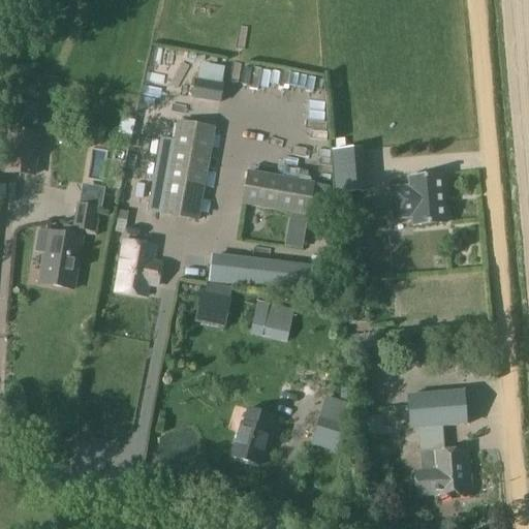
[(244,64),(240,89),(262,92),(265,81),(280,83),(279,92),(300,95),(301,86),(284,84),(286,70),(244,64)]
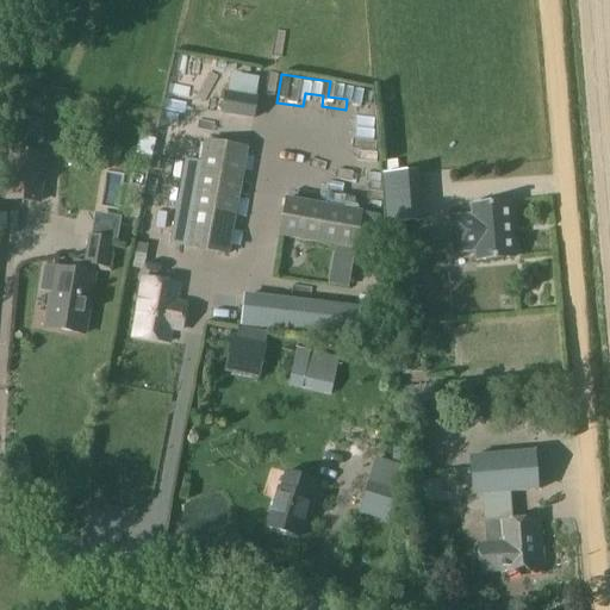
[(194,89),(193,116),(212,117),(213,91),(194,89)]
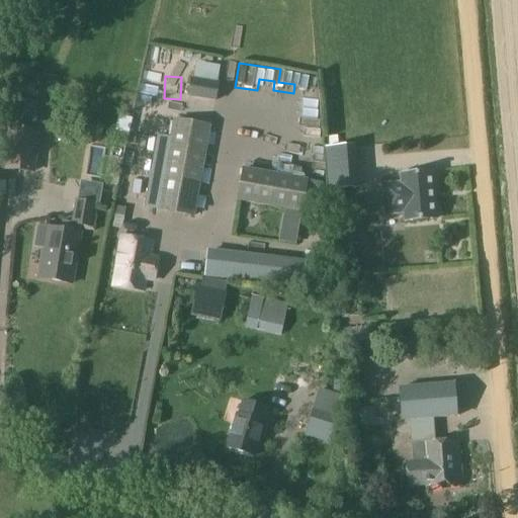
[(219,83),(190,78),(187,97),(216,102),(219,83)]
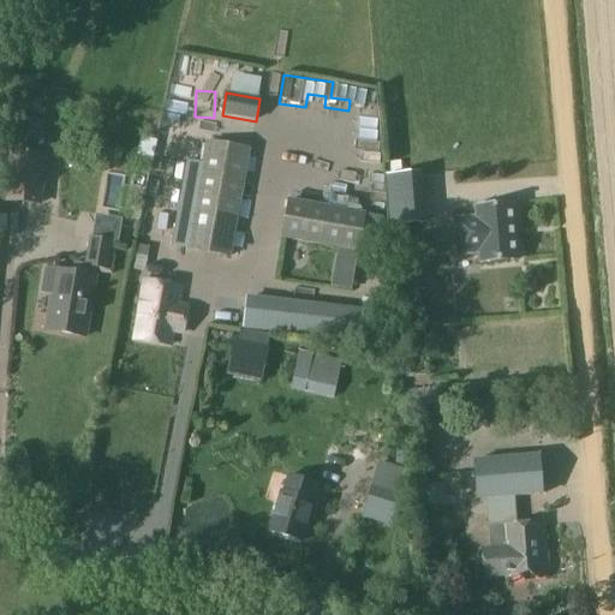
[(16,119),(12,149),(40,151),(43,121),(16,119)]
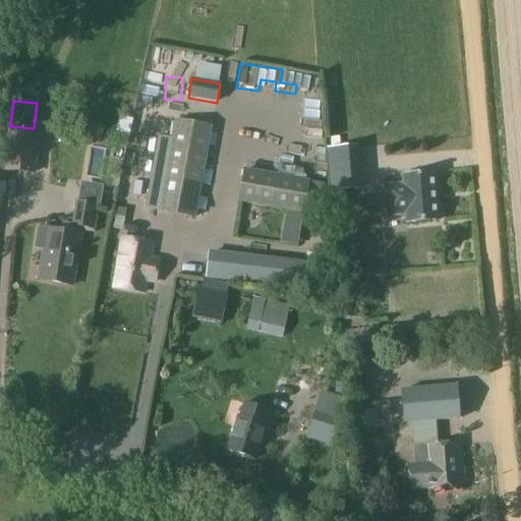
[(213,128),(179,122),(176,141),(161,139),(149,209),(197,217),(213,128)]
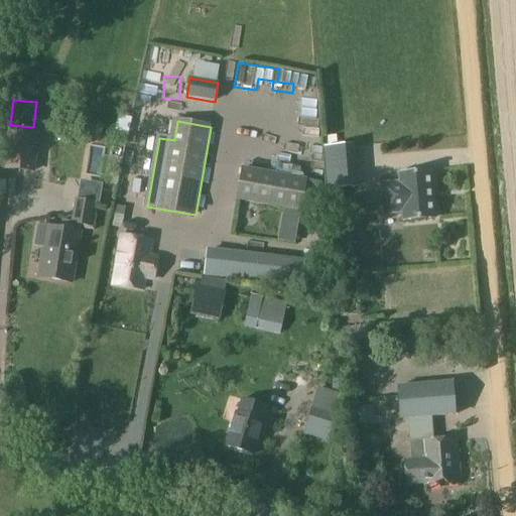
[(34,169),(37,127),(33,127),(10,125),(7,167),(34,169)]
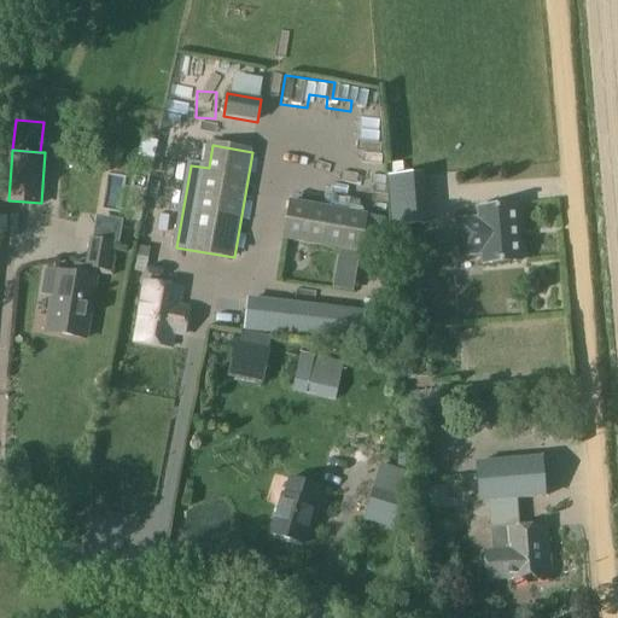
[(390,173),(395,221),(427,219),(423,169),(390,173)]
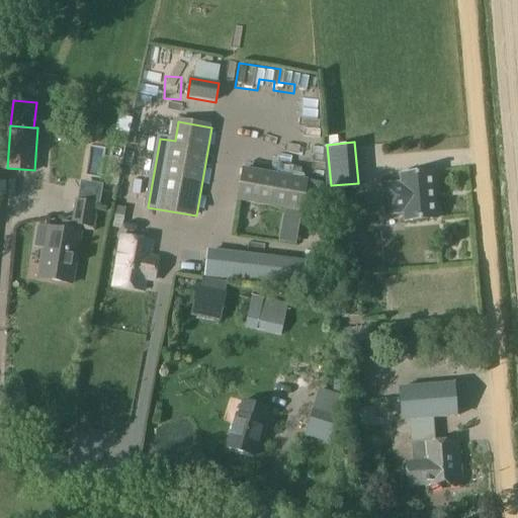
[(269,158),(272,146),(259,143),(256,155),(269,158)]
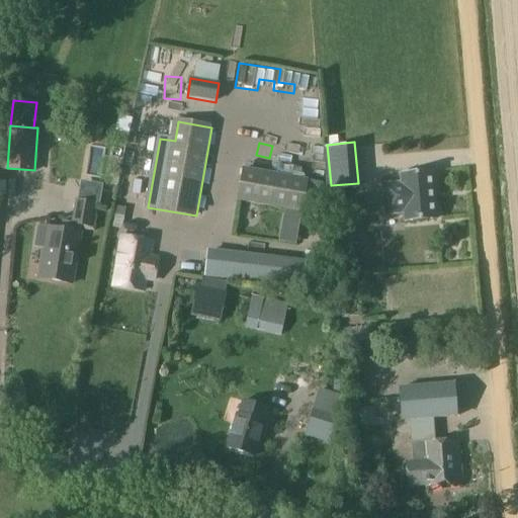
[(303,211),(308,178),(243,169),(238,201),(303,211)]
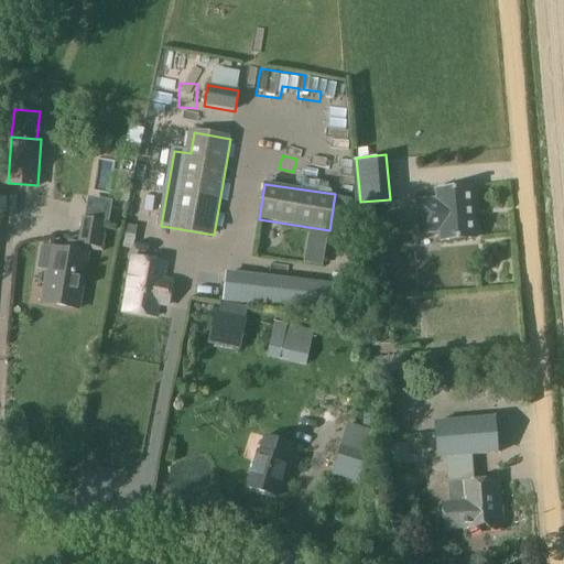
[(475,240),(470,190),(436,192),(437,202),(411,204),(414,236),(440,234),(441,242),(475,240)]
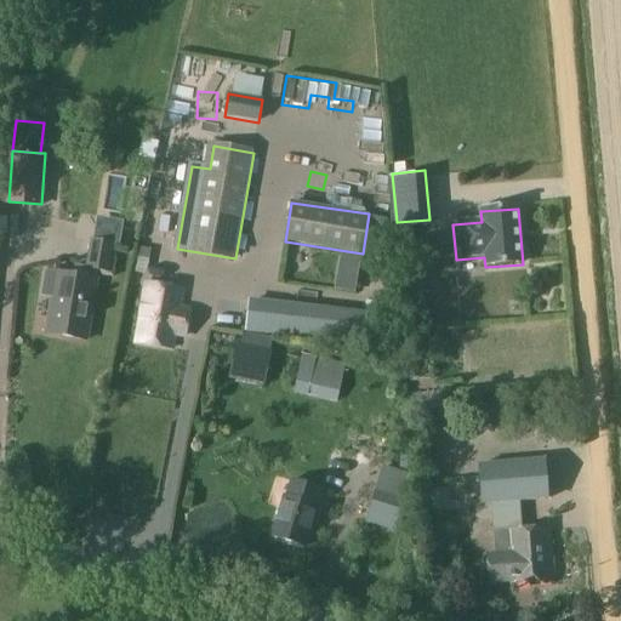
[(91,215),(90,233),(115,234),(115,216),(91,215)]
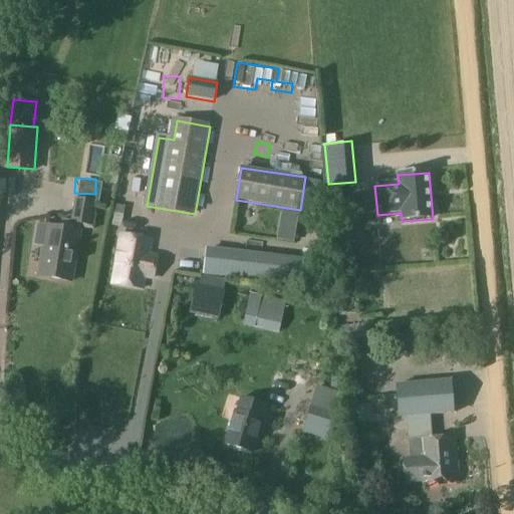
[(48,221),(39,277),(71,282),(82,221),(89,223),(93,199),(75,196),(70,224),(48,221)]
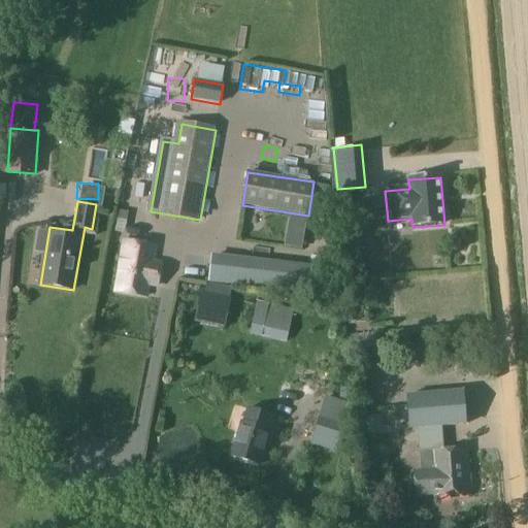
[(137,210),(133,223),(157,229),(160,218),(137,210)]
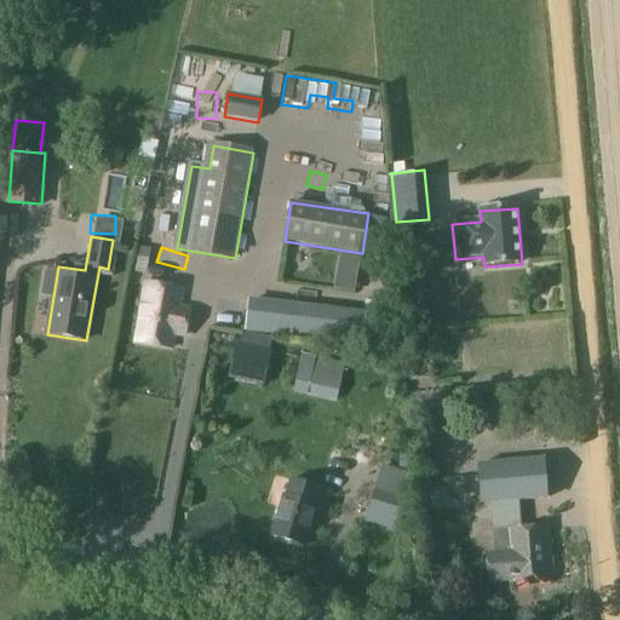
[(181,329),(183,317),(177,316),(181,298),(144,292),(136,342),(172,349),(176,328),(181,329)]
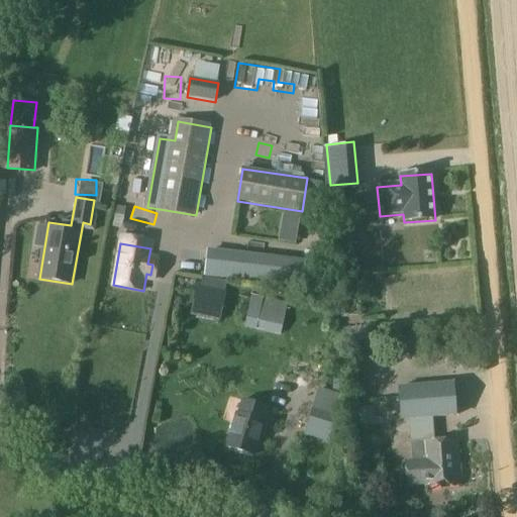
[(228,274),(227,249),(196,250),(197,275),(228,274)]
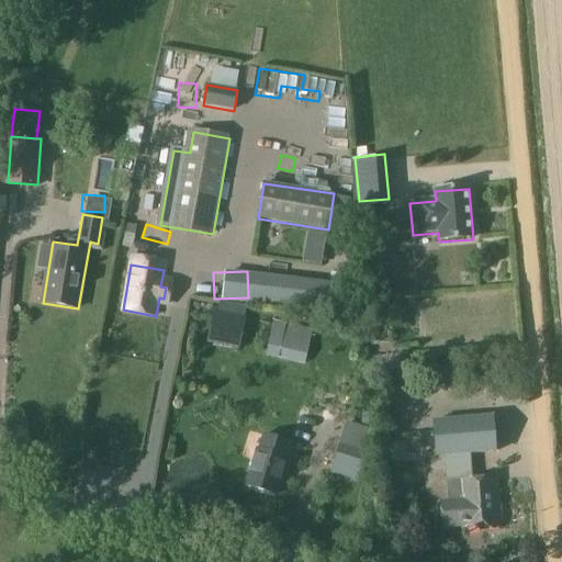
[(351,285),(261,272),(255,300),(349,312),(351,285)]
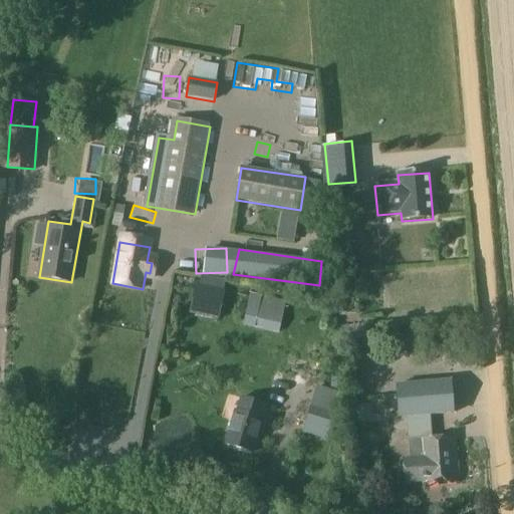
[(220,320),(225,295),(196,289),(190,314),(220,320)]
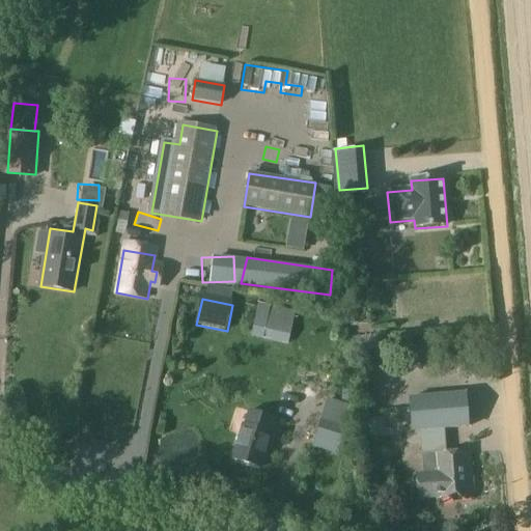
[(291,334),(297,310),(272,305),(267,328),(291,334)]
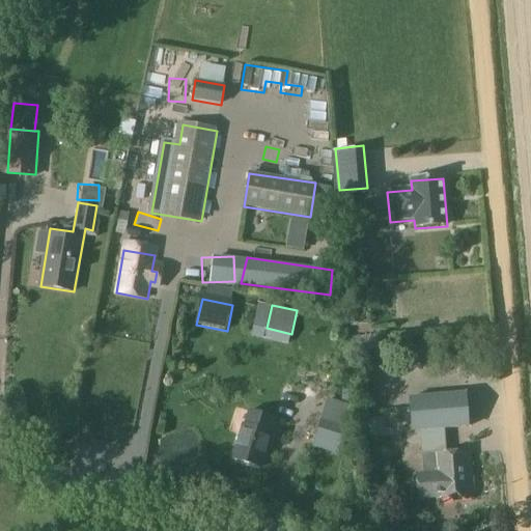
[(448,454),(447,432),(469,430),(467,395),(410,399),(412,435),(423,434),(425,455),(437,454),(438,473),(416,475),(418,501),(437,499),(438,500),(466,498),(464,453),(448,454)]
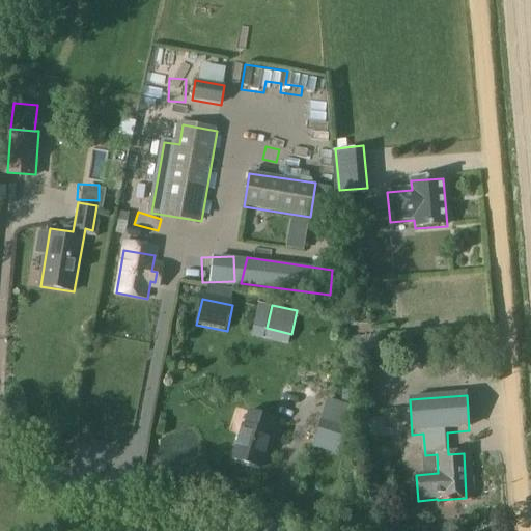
[(344,448),(354,406),(328,397),(317,440),(344,448)]
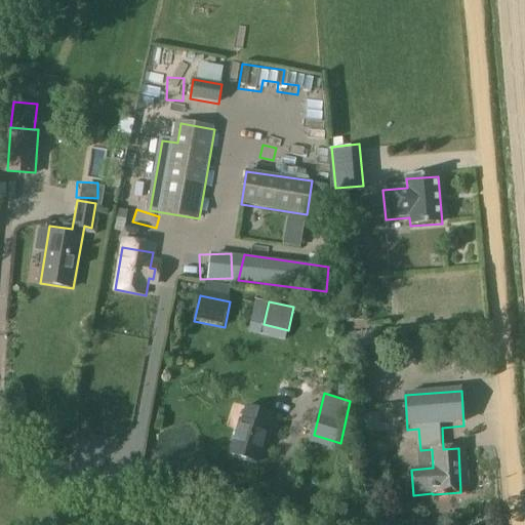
[(275,436),(280,416),(246,407),(242,420),(239,419),(230,454),(257,461),(266,434),(275,436)]
